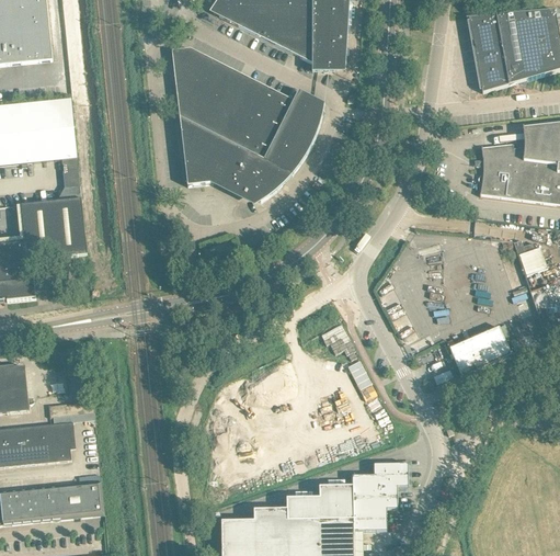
[(0,63),(52,57),(46,0),(0,0),(0,63)]
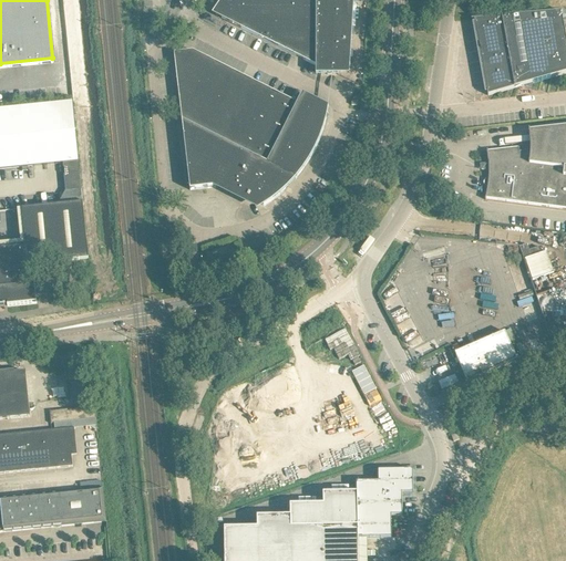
[(348,70),(352,0),(220,0),(220,13),(315,61),(315,70),(348,70)]
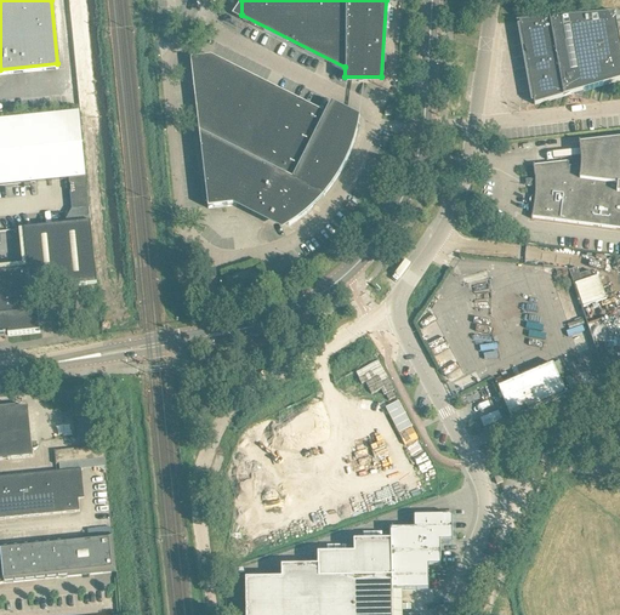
[(619,45),(614,9),(518,16),(533,98),(574,87),(580,90),(581,85),(619,73),(619,45)]
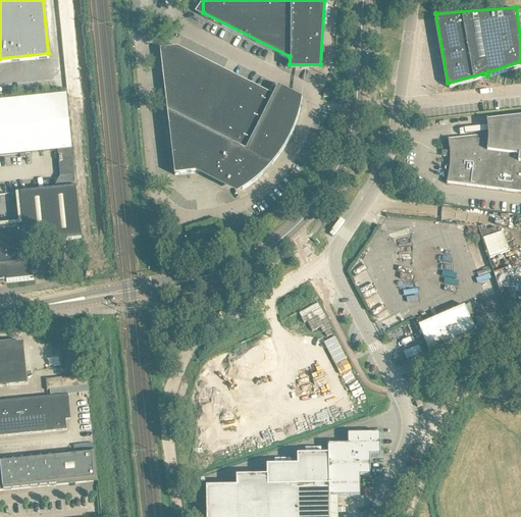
[(174,170),(205,166),(242,185),(248,181),(256,174),(261,170),(271,160),(278,151),(283,143),(289,134),(293,123),(297,114),(299,104),(301,94),(277,82),(272,91),(176,42),(159,44),(174,170)]
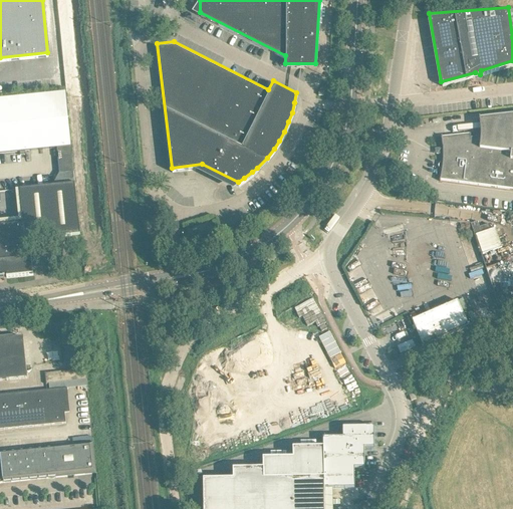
[(0,149),(56,144),(58,169),(51,181),(74,179),(73,167),(65,87),(0,94),(0,149)]
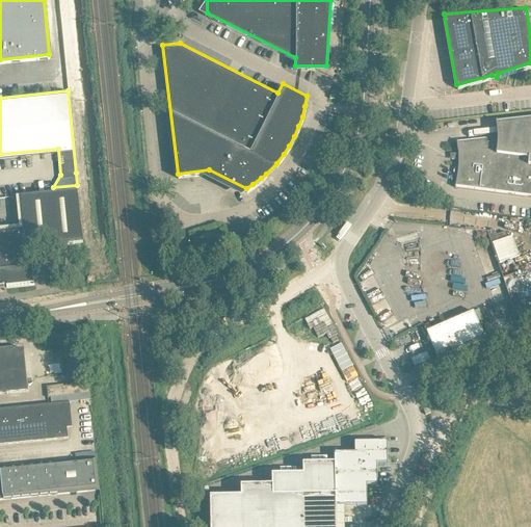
[(456,142),(457,149),(455,150),(455,154),(457,154),(456,168),(454,183),(455,182),(530,191),(530,113),(496,119),(496,116),(495,117),(497,137),(486,138),(485,134),(456,137),(456,136),(455,136),(456,142)]
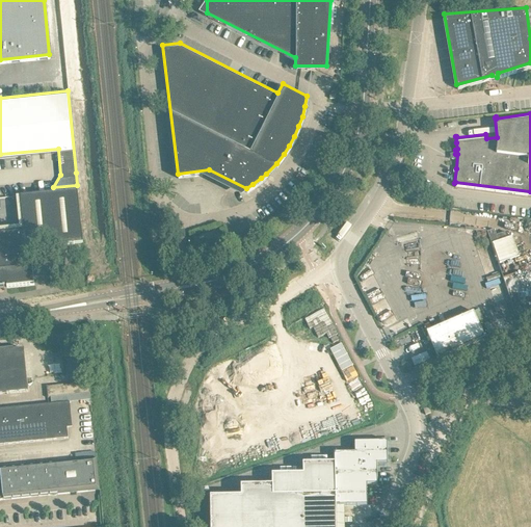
[(82,238),(77,185),(53,187),(21,191),(24,226),(1,228),(7,283),(33,280),(31,261),(27,262),(25,243),(82,238)]
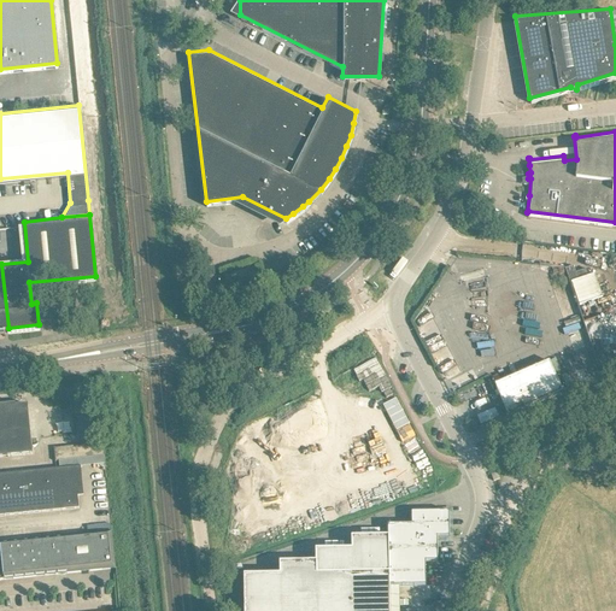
[(575,268),(573,260),(564,263),(569,277),(570,276),(579,300),(602,292),(593,269),(587,271),(585,264),(575,268)]
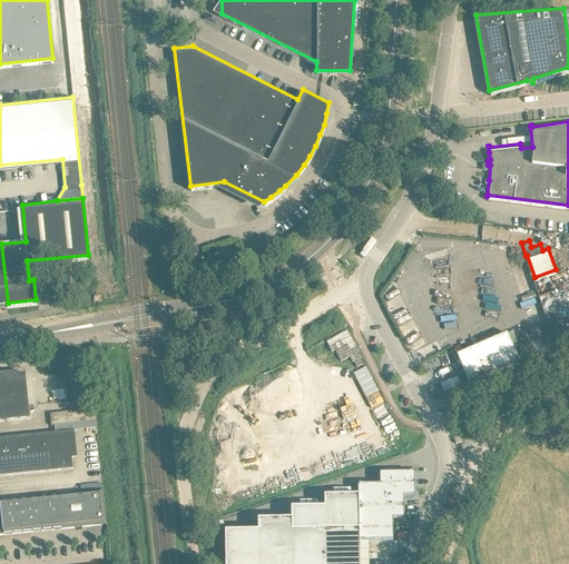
[(195,250),(186,250),(187,263),(196,261),(195,250)]
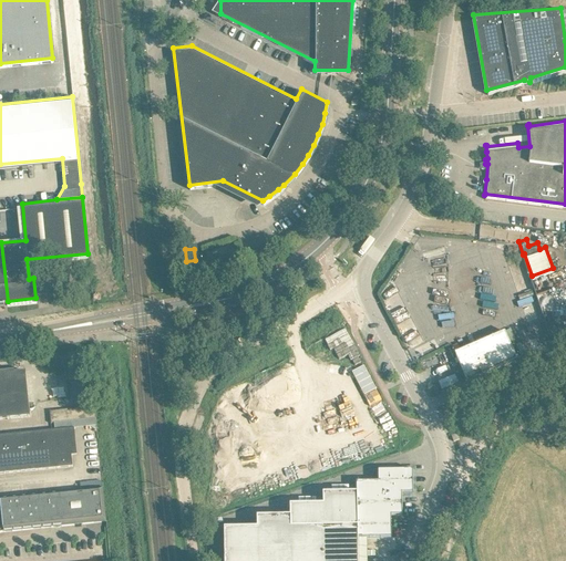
[(516,322),(454,349),(466,376),(528,350),(516,322)]
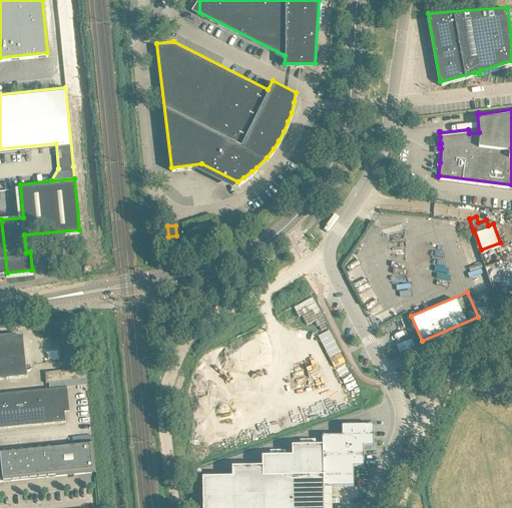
[(84,364),(74,365),(75,376),(85,375),(84,364)]
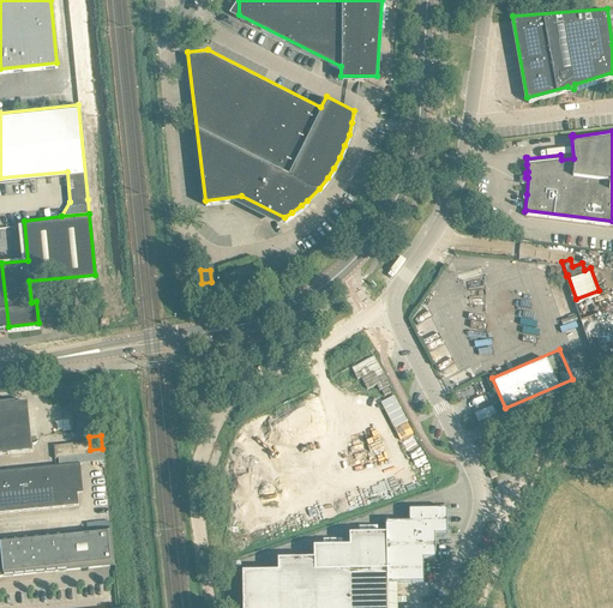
[(0,507),(78,500),(77,488),(73,459),(73,452),(58,453),(58,461),(0,465),(0,507)]
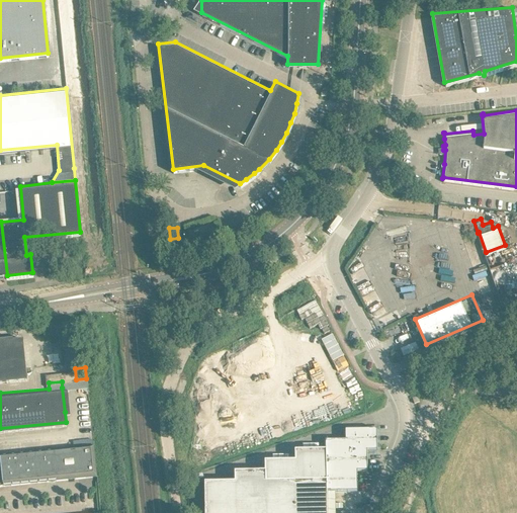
[(326,512),(327,488),(356,487),(356,466),(366,466),(366,446),(376,446),(375,425),(344,426),(344,436),(325,436),(325,446),(294,447),(294,457),(264,457),(264,467),(234,468),(234,479),(203,479),(204,512),(326,512)]
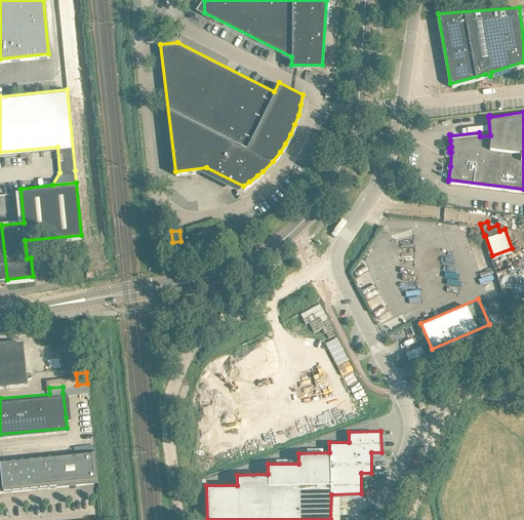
[(0,488),(29,486),(96,478),(93,447),(26,454),(0,456),(0,488)]
